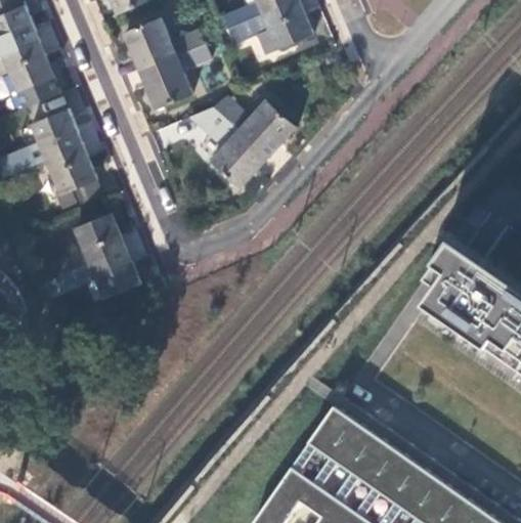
[(0,54),(36,39),(18,0),(0,0),(0,54)]
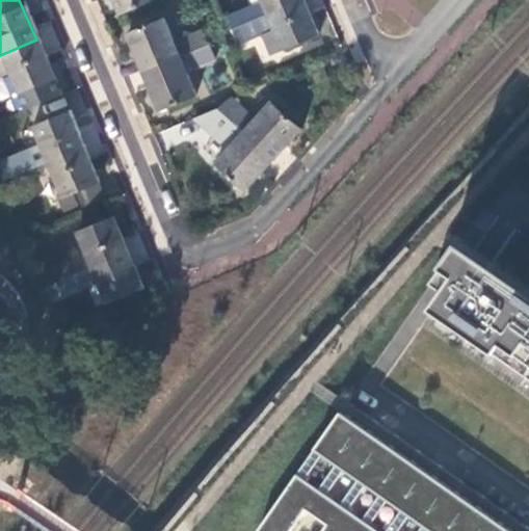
[(110,0),(116,14),(150,0),(110,0)]
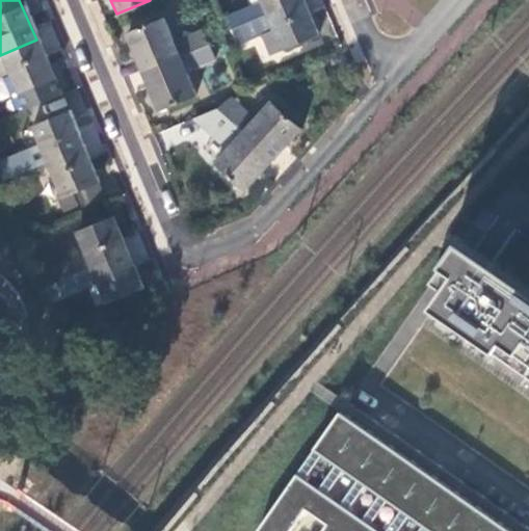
[(231,28),(297,0),(260,0),(261,2),(227,17),(231,28)]
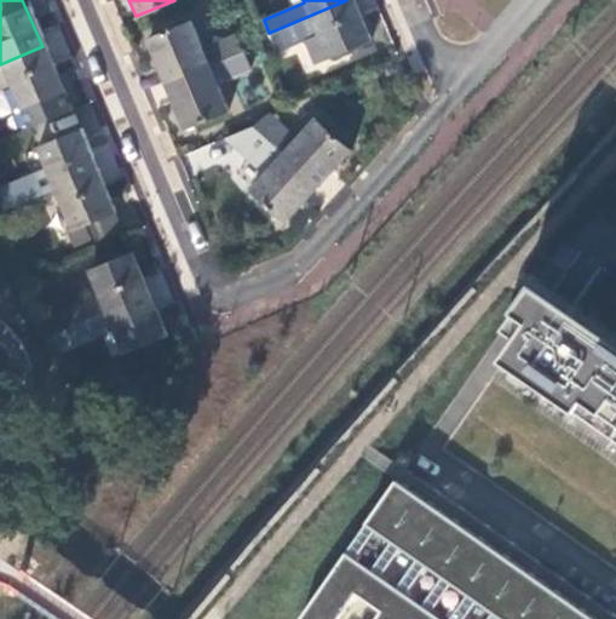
[(368,41),(351,0),(346,0),(269,33),(277,52),(304,43),(312,63),(368,41)]
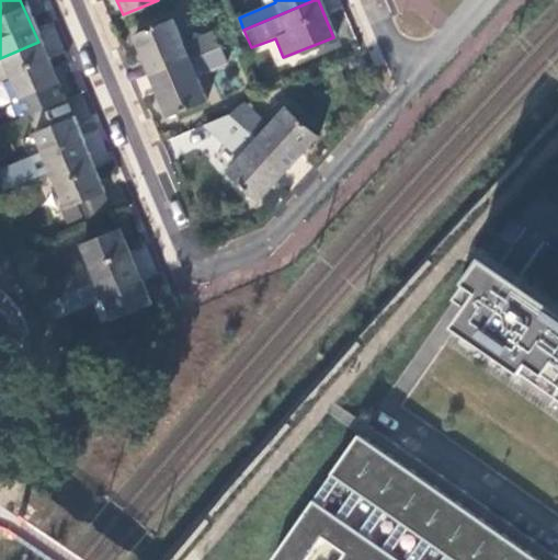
[(131,34),(147,75),(224,44),(226,43),(219,26),(179,43),(168,18),(131,34)]
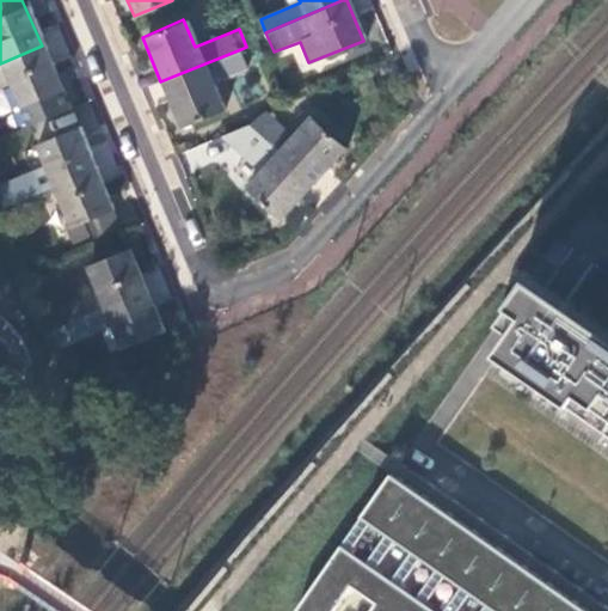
[(49,59),(65,53),(53,22),(37,28),(49,59)]
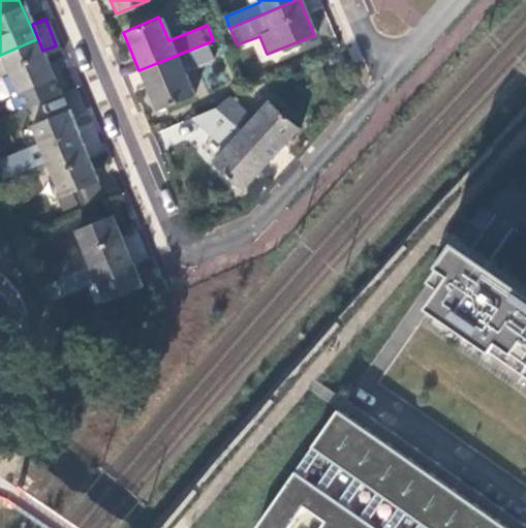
[(59,93),(36,39),(0,55),(0,73),(6,71),(23,107),(59,93)]
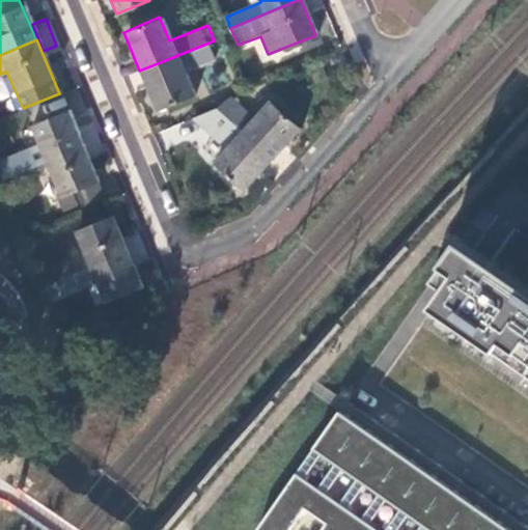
[(212,42),(139,71),(156,109),(191,94),(182,71),(218,56),(212,42)]
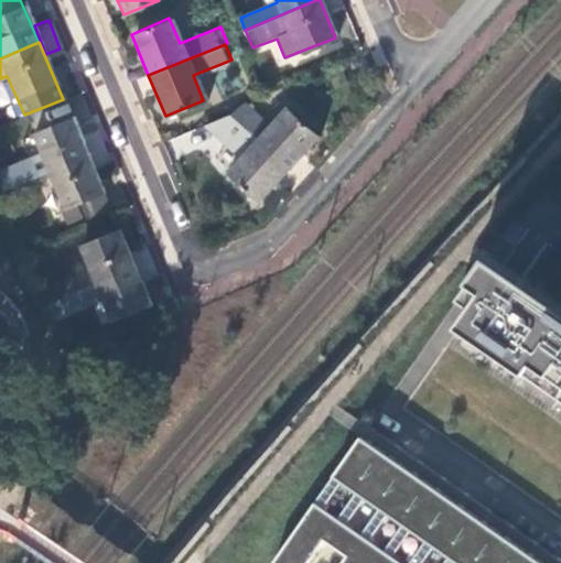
[(229,117),(286,169),(314,137),(294,119),(283,108),(265,128),(240,105),(229,117)]
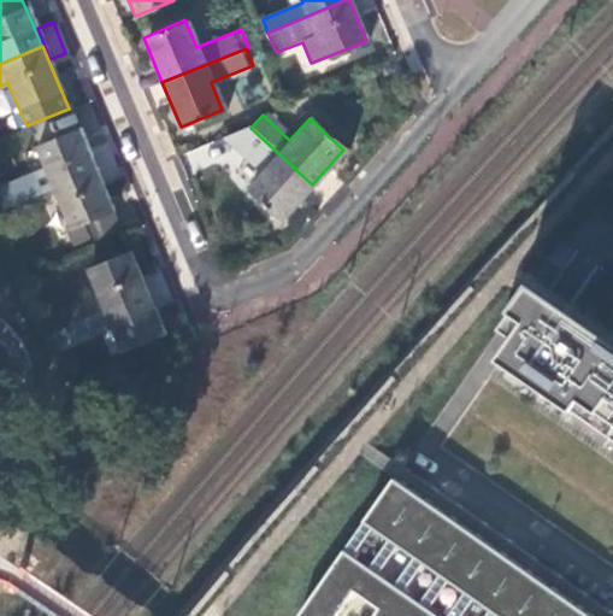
[(248,125),(229,134),(264,168),(246,188),(280,220),(312,185),(251,128),(248,125)]
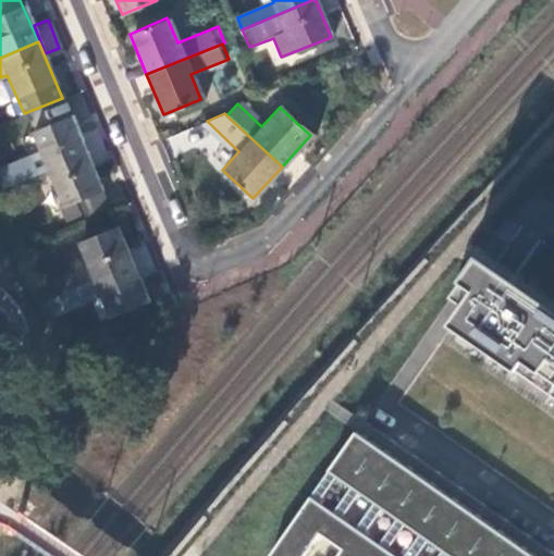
[(47,170),(85,153),(70,116),(32,132),(40,153),(0,170),(0,188),(47,170)]
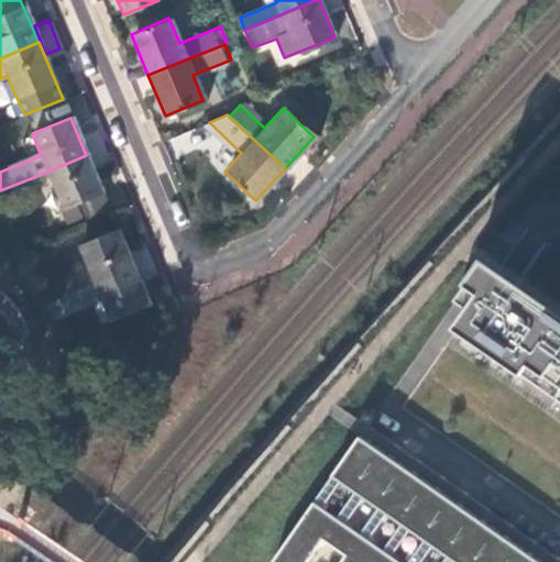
[(101,194),(86,155),(47,172),(63,210),(101,194)]
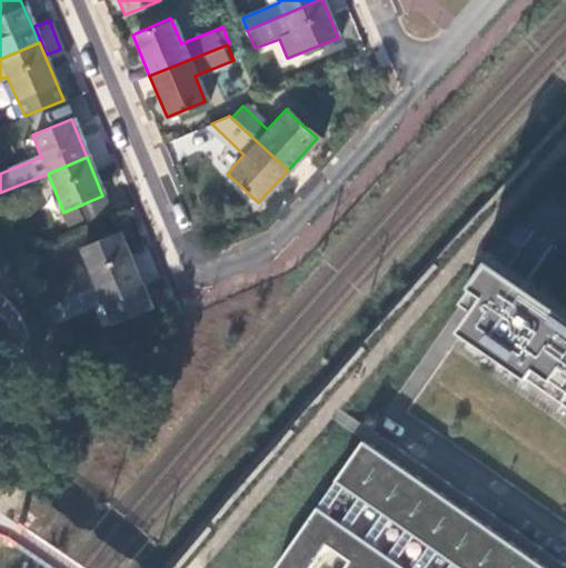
[(60,300),(133,269),(118,231),(79,248),(88,269),(53,285),(60,300)]
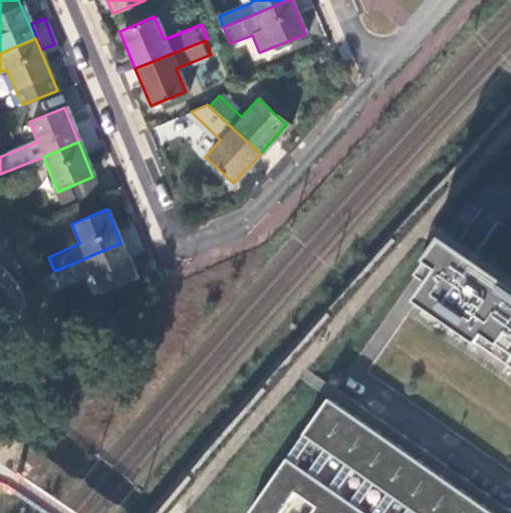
[(472,249),(444,230),(415,271),(422,277),(428,281),(418,294),(415,299),(510,366),(510,276),(481,255),(472,249)]
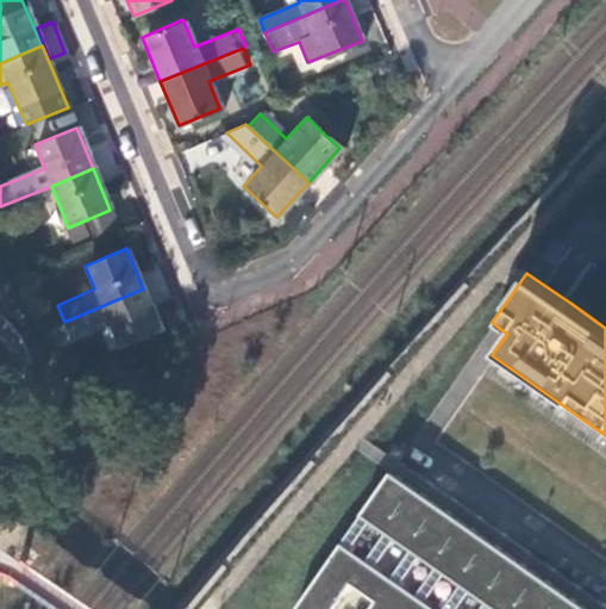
[(160,329),(143,289),(64,322),(49,328),(56,346),(110,324),(118,346),(160,329)]
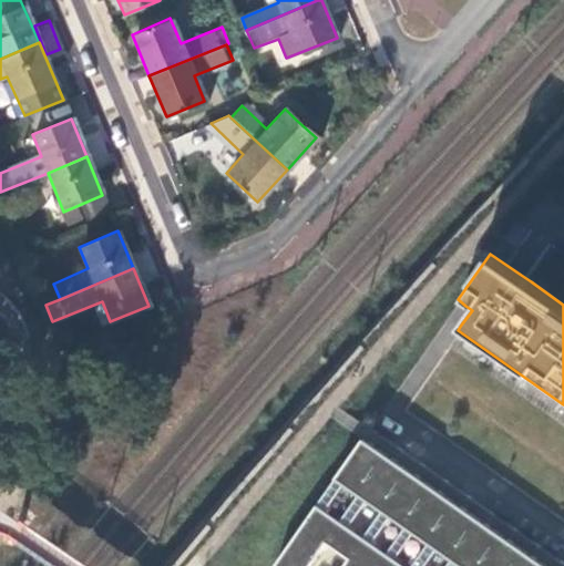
[(543,565),(359,439),(274,562),(279,565),(308,565),(326,542),(346,556),(338,565),(543,565)]
